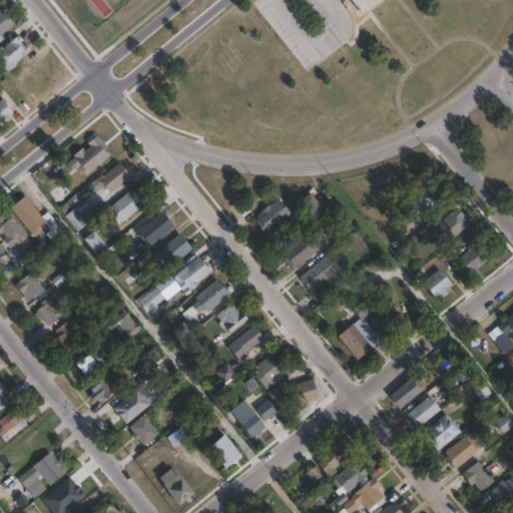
[(379,0),(361,14),(349,0),(379,0)]
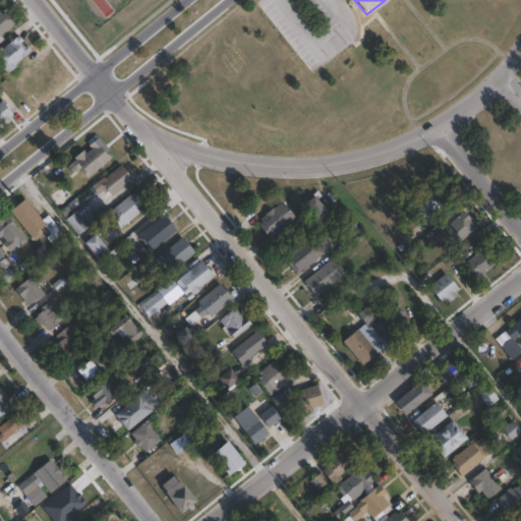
[(0,12),(1,14),(4,12),(13,24),(0,35),(3,39),(0,41),(0,12)]
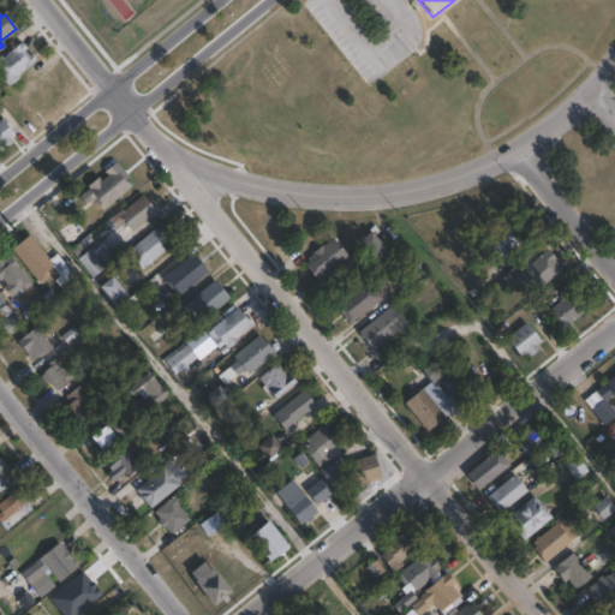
[(24,51),(28,55),(31,53),(36,59),(17,76),(18,77),(7,87),(0,77),(0,54),(1,58),(21,41),(27,48),(24,51)]
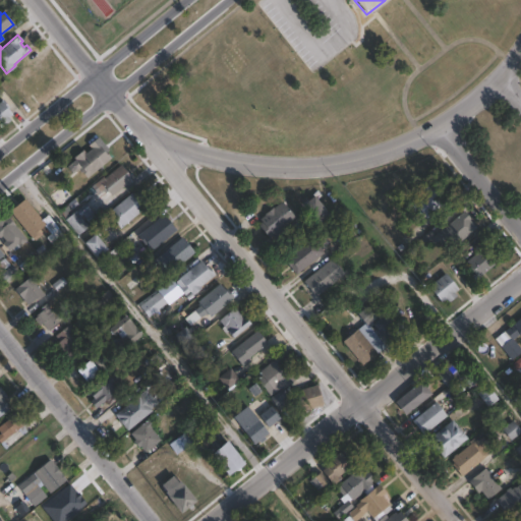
[(0,101),(2,100),(10,108),(8,110),(11,114),(8,117),(10,120),(2,127),(0,124),(0,101)]
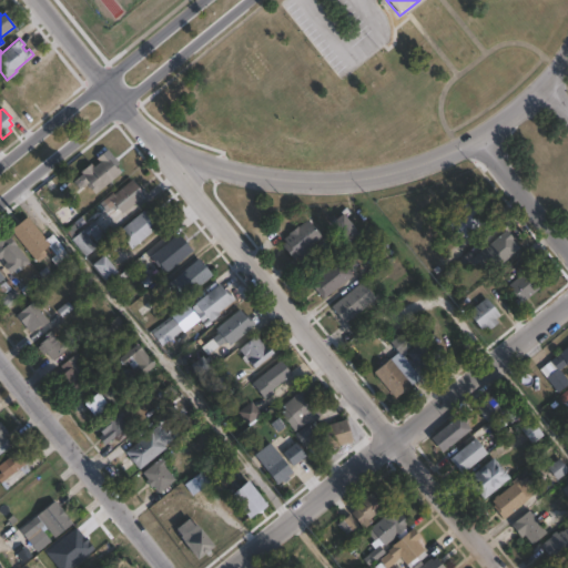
[(114,166),(120,172),(93,194),(88,189),(90,186),(87,183),(77,192),(70,184),(81,174),(79,172),(89,164),(91,168),(100,160),(97,156),(107,149),(119,163),(114,166)]
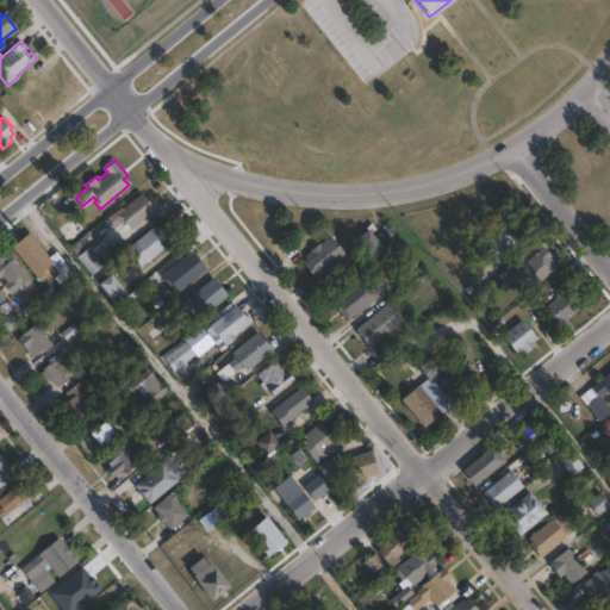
[(141,193),(142,194),(143,193),(157,210),(149,217),(148,215),(130,230),(120,218),(111,225),(105,218),(119,206),(122,209),(141,193)]
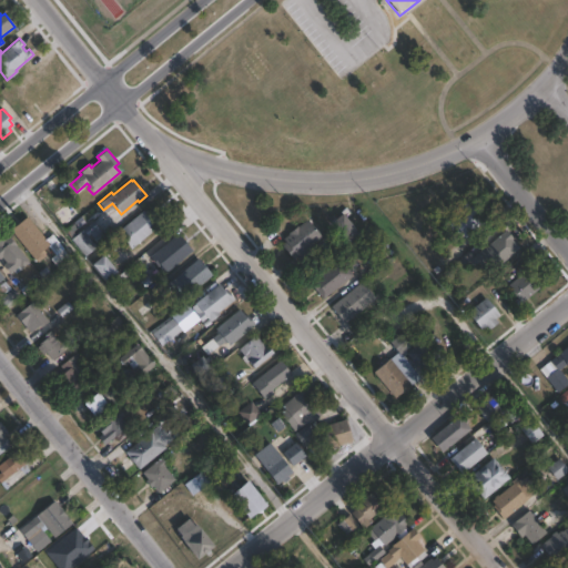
[(474,195),(482,204),(483,203),(493,215),(465,239),(463,235),(459,237),(449,224),(453,222),(448,216),(474,195)]
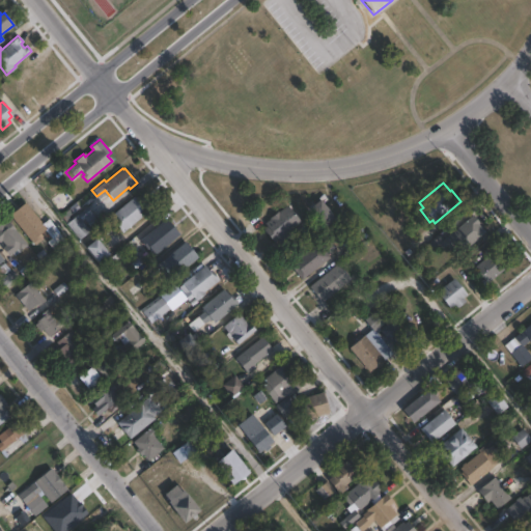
[(75,202),(58,215),(50,204),(65,192),(75,202)]
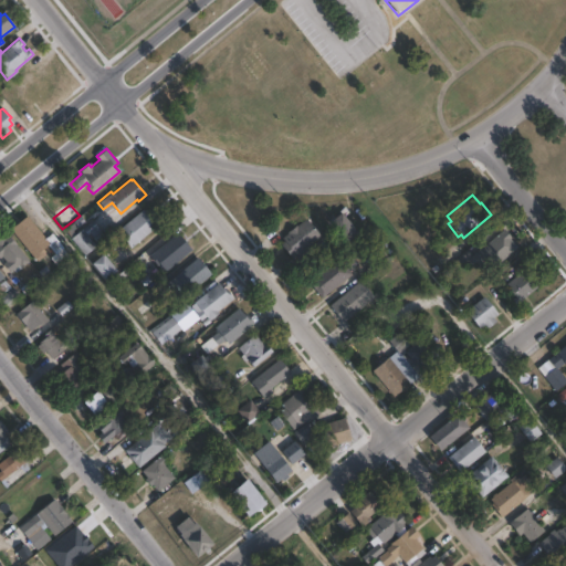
[(147,206),(150,210),(155,206),(163,215),(158,219),(161,222),(129,249),(116,232),(147,206)]
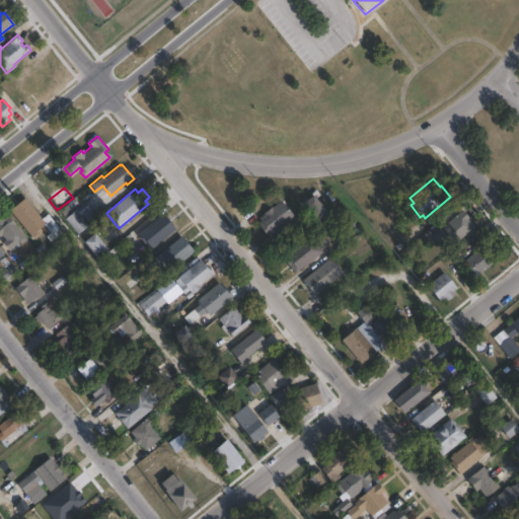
[(327,214),(317,222),(302,203),(312,196),(327,214)]
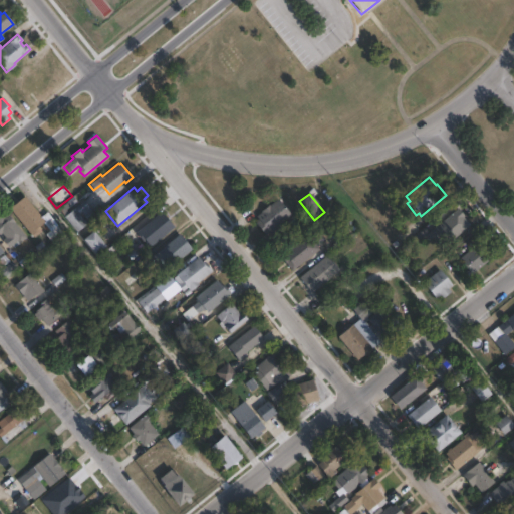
[(24,196),(41,217),(46,212),(64,234),(53,244),(38,227),(29,234),(9,209),(24,196)]
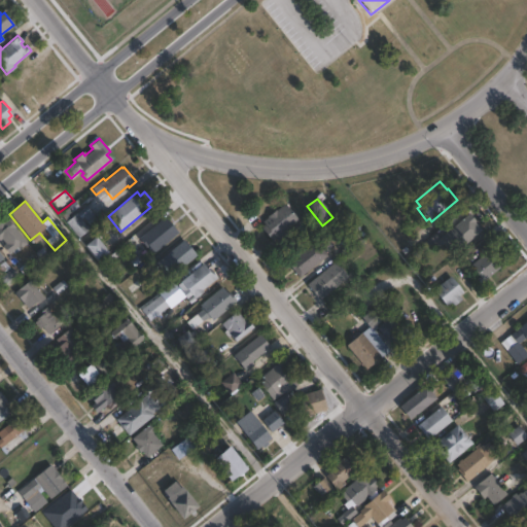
[(90,229),(78,238),(66,222),(76,213),(90,203),(94,208),(91,212),(94,215),(84,223),(90,229)]
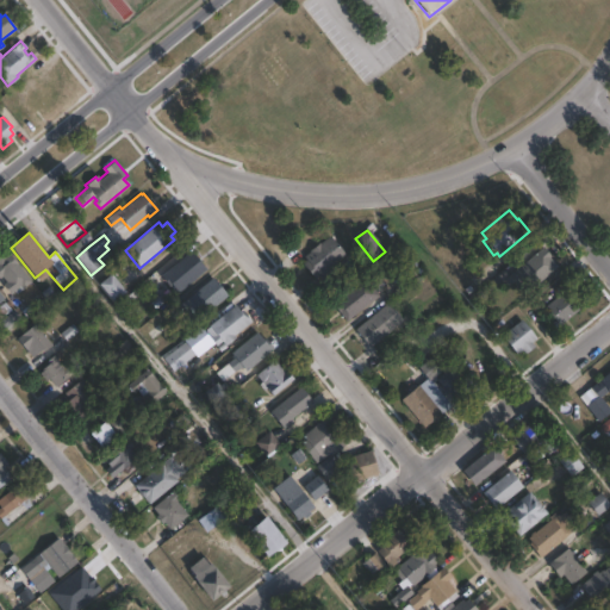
[(329,236),(346,255),(330,267),(335,273),(323,282),(318,277),(315,279),(302,263),(306,260),(303,256),(310,251),(310,250),(319,242),(321,243),(329,236)]
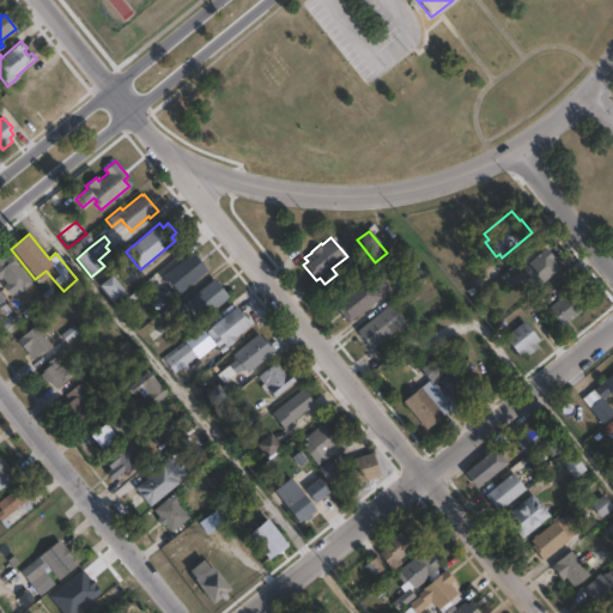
[(560,268),(530,293),(526,286),(522,289),(513,277),(546,248),(554,259),(553,259),(560,268)]
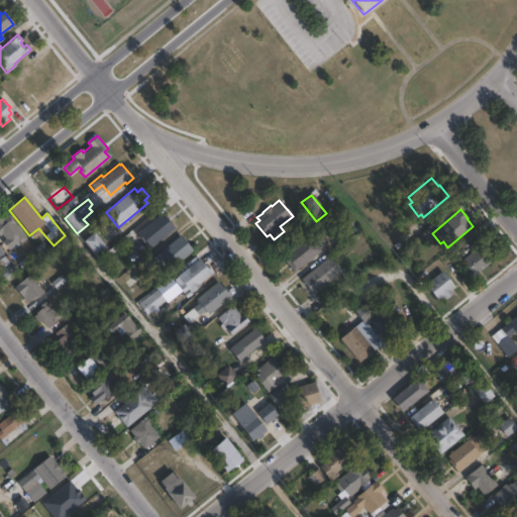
[(174,228),(149,247),(144,241),(142,242),(135,234),(162,213),(174,228)]
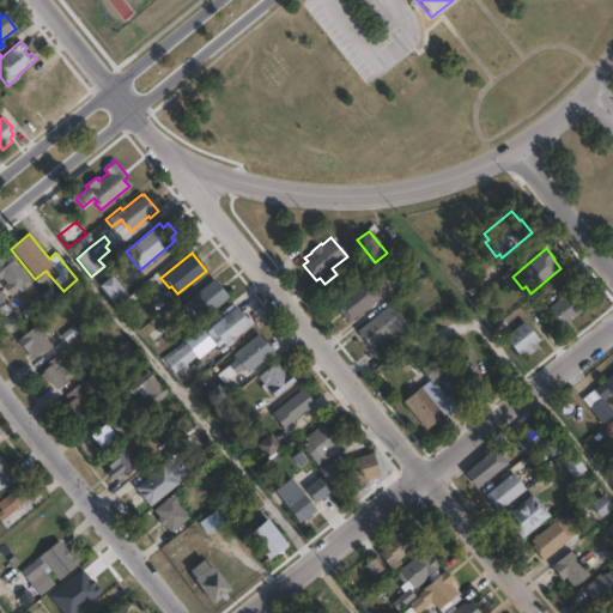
[(8,255),(29,280),(10,296),(2,286),(5,284),(0,278),(0,256),(1,256),(4,260),(8,255)]
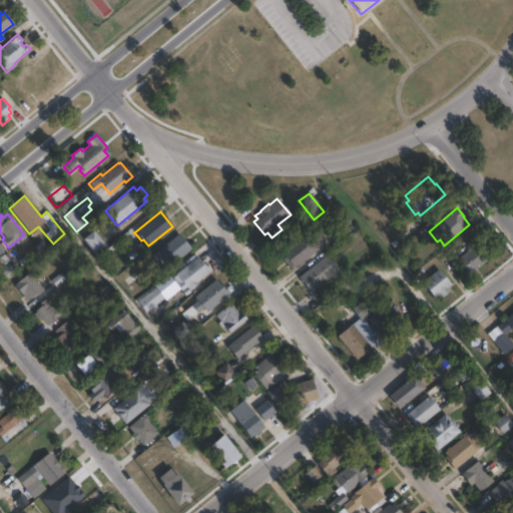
[(103,248),(100,251),(99,249),(93,253),(81,238),(92,230),(104,245),(102,246),(103,248)]
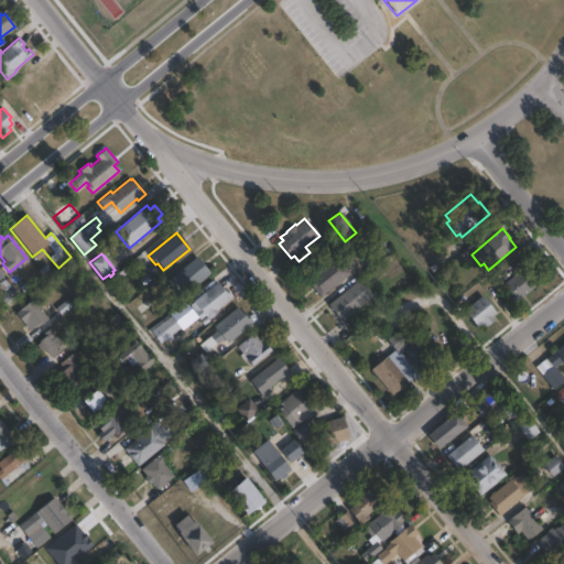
[(210,273),(182,296),(169,280),(196,257),(210,273)]
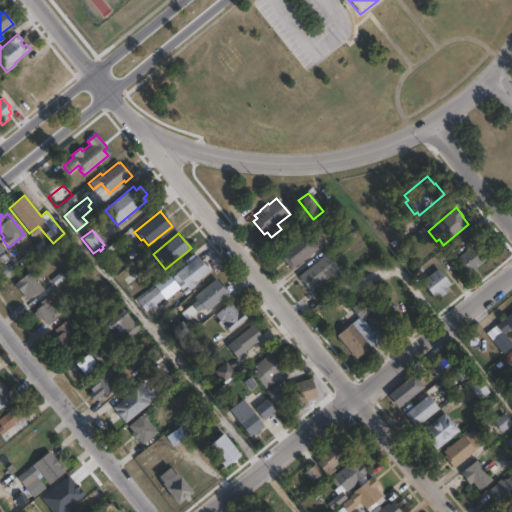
[(318,248),(291,270),(279,255),(306,233),(318,248)]
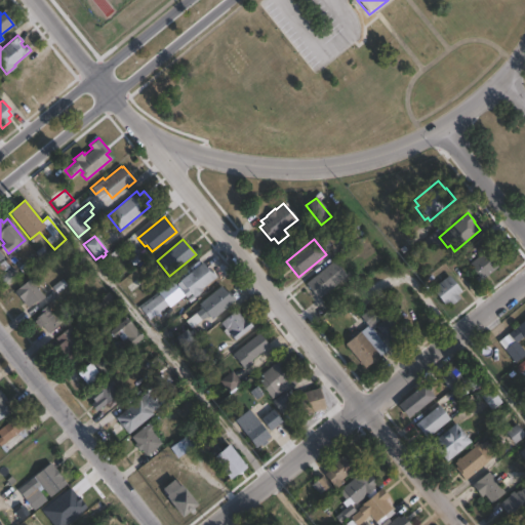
[(41,246),(47,253),(38,260),(39,263),(28,272),(18,260),(34,248),(36,250),(41,246)]
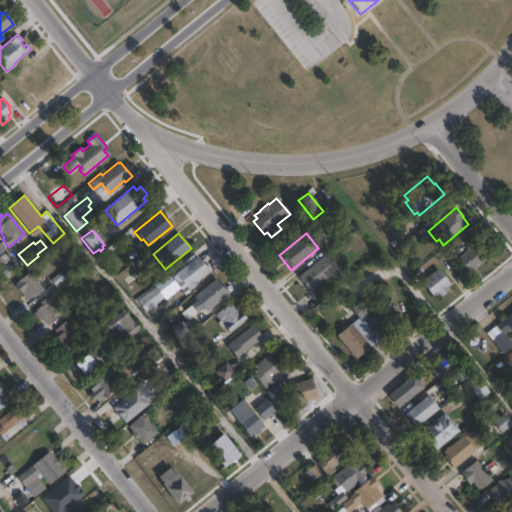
[(490,257),(470,274),(469,272),(466,275),(463,271),(466,269),(457,258),(477,241),(490,257)]
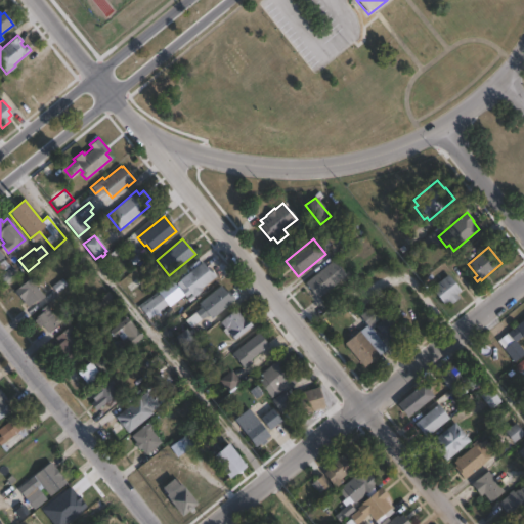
[(0,263),(4,260),(9,266),(10,265),(15,272),(4,281),(0,277),(0,263)]
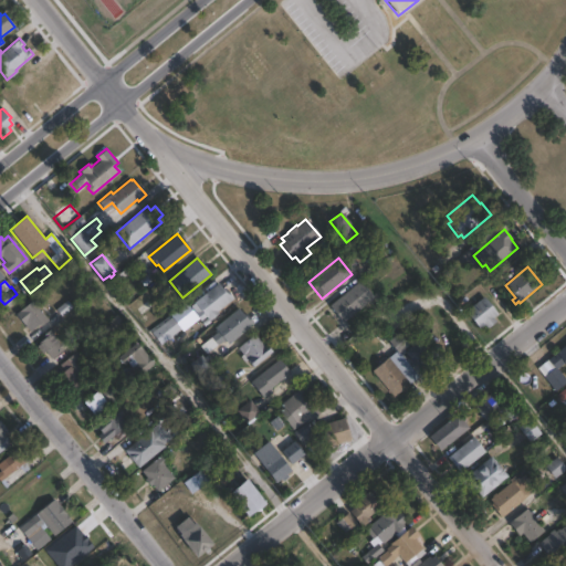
[(374,297),(343,323),(329,305),(360,281),(374,297)]
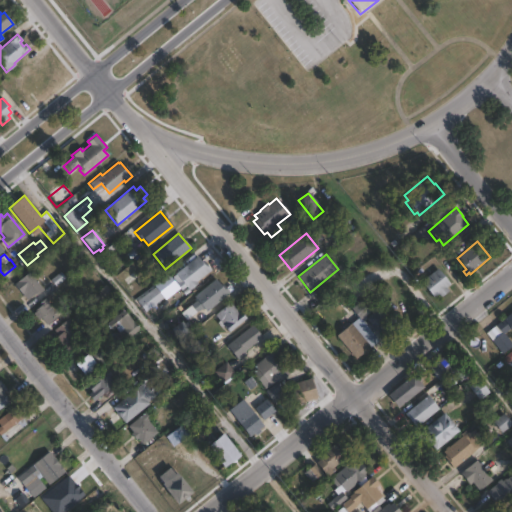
[(197,256),(203,264),(205,262),(211,270),(196,282),(197,283),(189,290),(185,285),(179,289),(175,284),(177,283),(172,276),(197,256)]
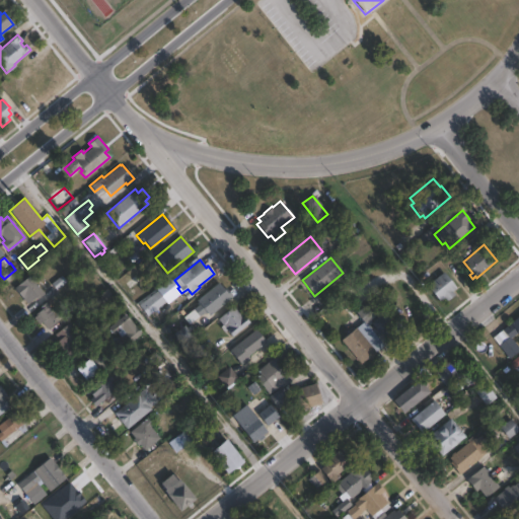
[(140,281),(125,292),(116,281),(131,270),(140,281)]
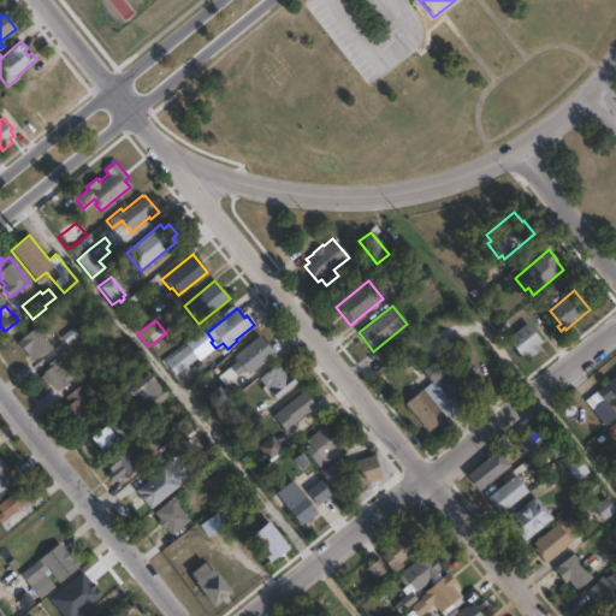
[(52,348),(42,356),(41,356),(34,362),(17,342),(41,323),(47,330),(41,335),(52,348)]
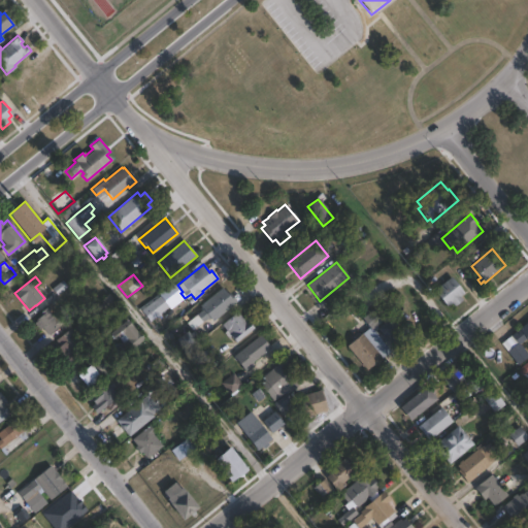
[(463,300),(457,305),(453,300),(447,305),(434,290),(452,276),(464,293),(460,296),(463,300)]
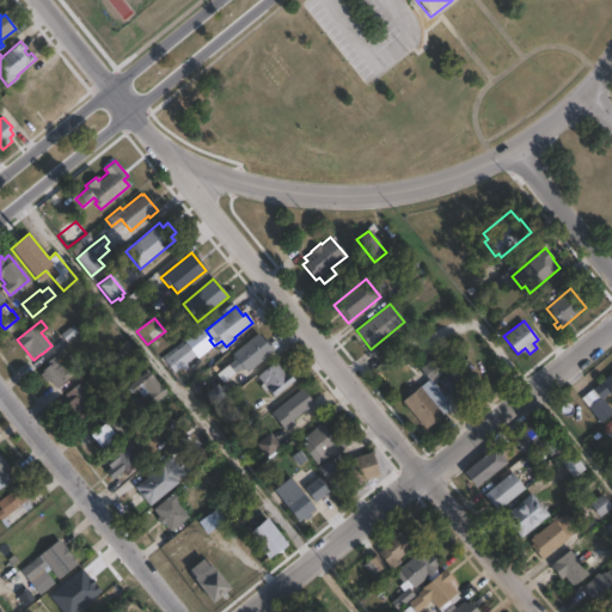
[(257,332),(264,342),(267,340),(275,350),(246,373),(244,369),(242,372),(240,369),(234,374),(234,373),(222,383),(215,374),(234,360),(231,355),(257,332)]
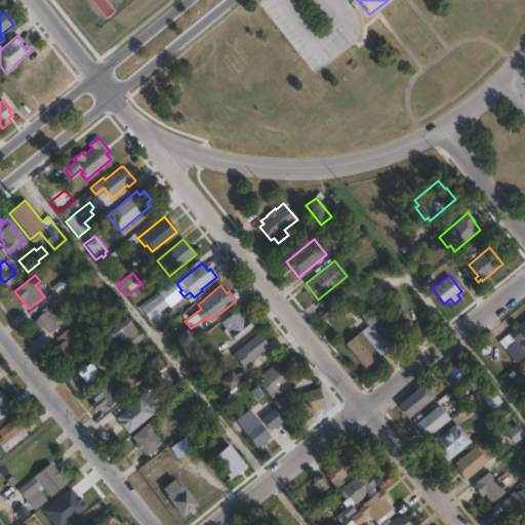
[(168,305),(155,315),(147,304),(168,287),(176,297),(167,305),(168,305)]
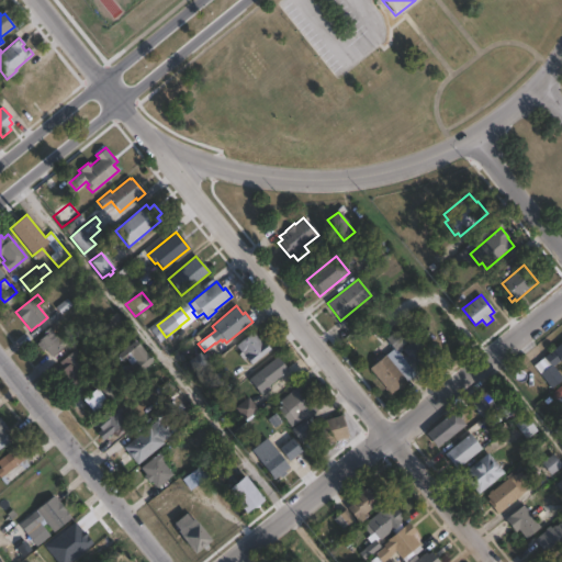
[(49,327),(51,328),(52,328),(53,330),(52,332),(58,339),(60,337),(66,345),(52,357),(45,349),(44,350),(44,351),(42,353),(35,345),(38,341),(38,340),(44,336),(42,334),(49,327)]
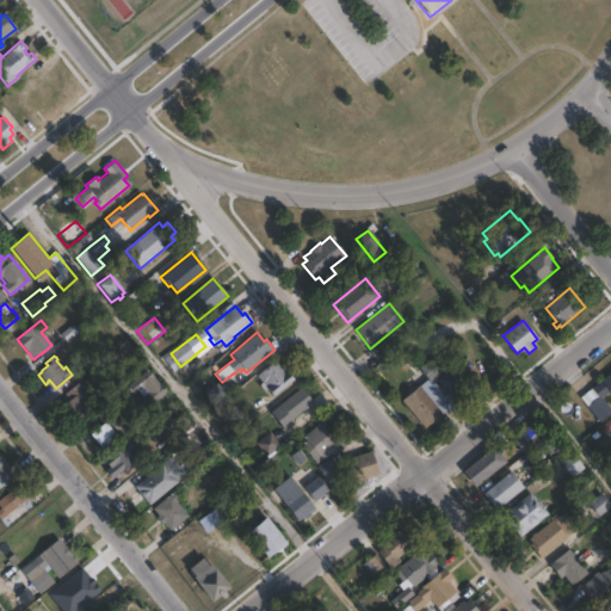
[(440,372),(431,381),(452,407),(443,415),(444,417),(434,424),(433,423),(425,430),(401,401),(427,380),(424,376),(420,381),(414,374),(419,369),(430,359),(440,372)]
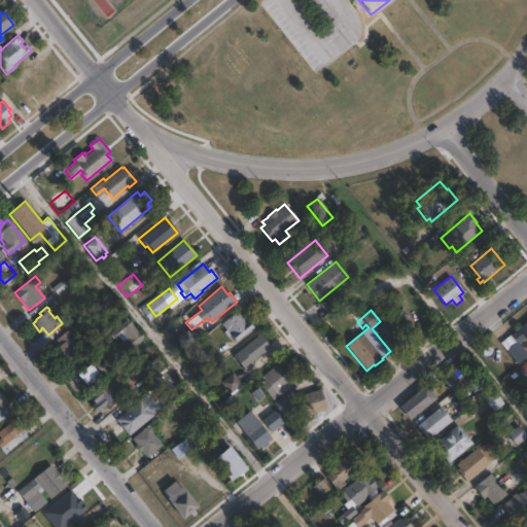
[(395,310),(412,328),(406,332),(408,335),(402,338),(403,340),(393,348),(387,341),(386,342),(380,334),(381,332),(377,327),(383,323),(382,321),(384,320),(383,319),(383,318),(383,317),(384,317),(385,317),(386,318),(395,310)]
